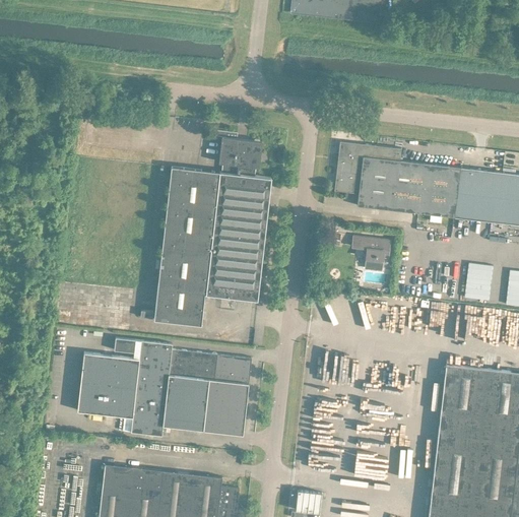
[(292,0),(290,12),(377,22),(379,0),(292,0)]
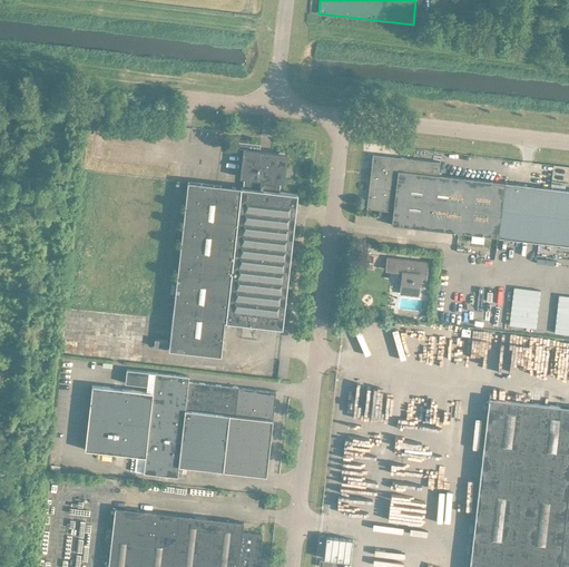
[(225,148),(246,152),(247,145),(225,142),(225,148)]
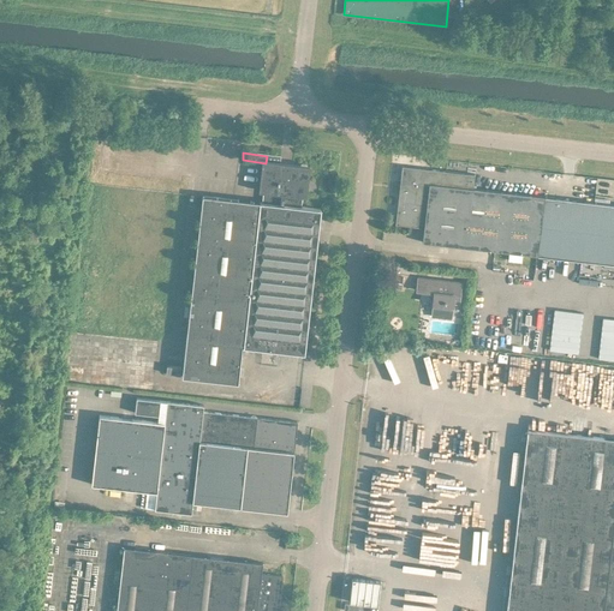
[(267,156),(262,204),(261,204),(260,211),(254,211),(255,203),(203,197),(182,377),(238,384),(242,348),(304,355),(321,211),(300,209),(305,169),(291,168),(291,169),(279,168),(280,157),(267,156)]
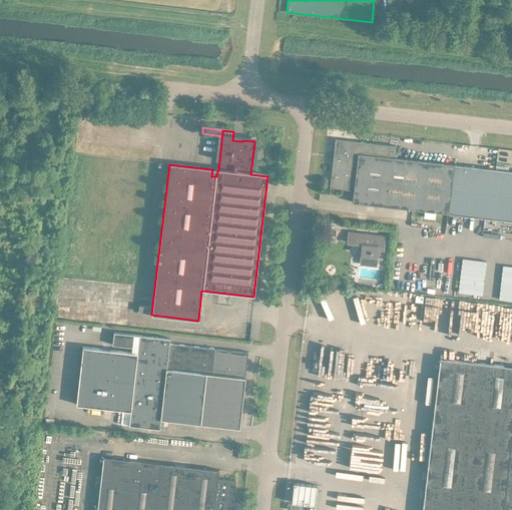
[(333,159),(330,188),(353,191),(352,203),(424,211),(424,218),(434,220),(435,212),(468,216),(511,221),(511,171),(394,158),(396,147),(335,140),(333,157),(333,159)]
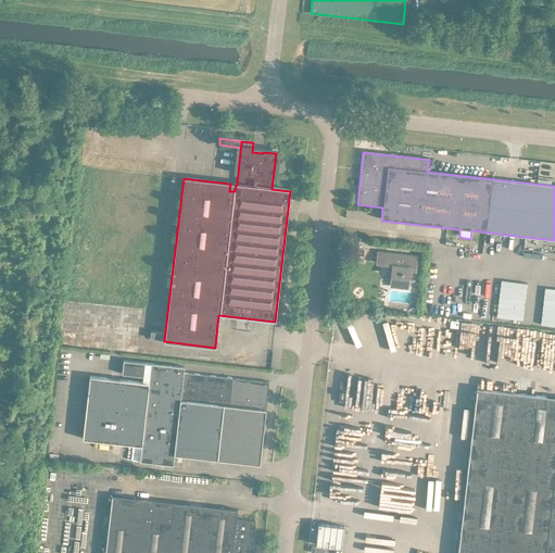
[(350,261),(362,263),(364,252),(352,250),(350,261)]
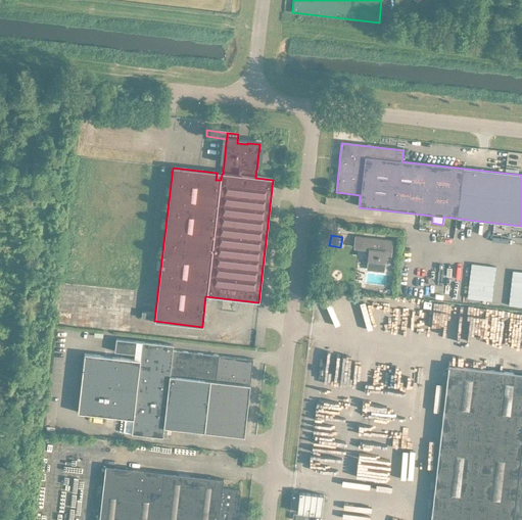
[(353,248),(368,250),(367,261),(368,261),(367,270),(375,271),(375,272),(380,272),(380,271),(383,272),(385,258),(389,260),(391,242),(354,238),(353,248)]
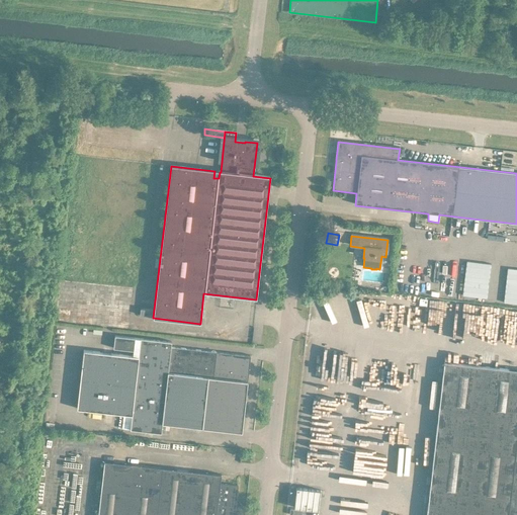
[(83,351),(77,410),(123,415),(122,430),(161,434),(162,424),(202,429),(241,433),(250,357),(217,353),(171,348),(171,343),(114,336),(113,349),(134,351),(133,357),(83,351)]
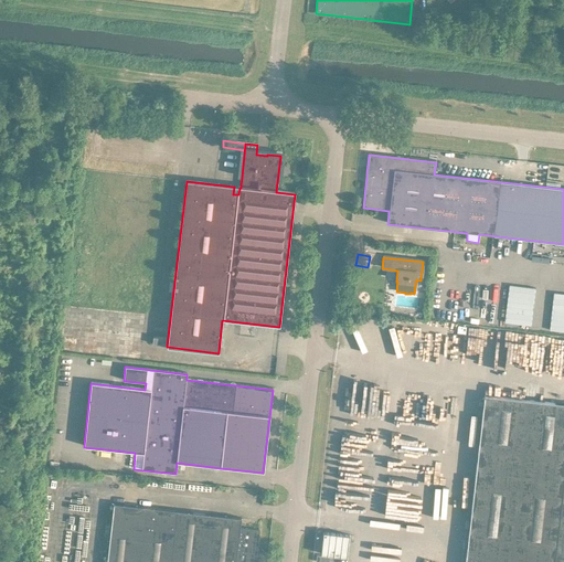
[(563,561),(563,404),(483,395),(465,561),(563,561)]
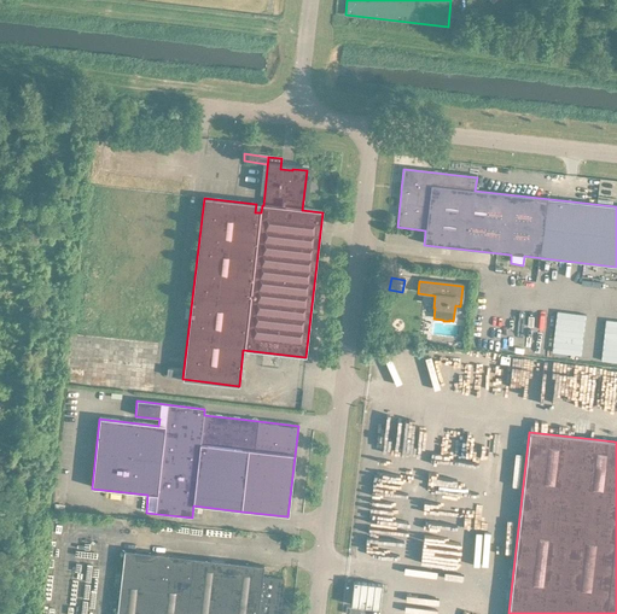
[(279,613),(284,580),(262,578),(263,567),(124,551),(116,613),(279,613)]
